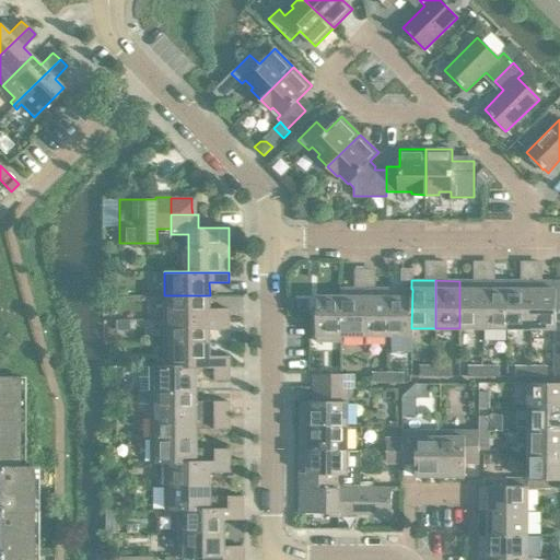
[(483,328),(483,281),(459,281),(459,328),(483,328)]
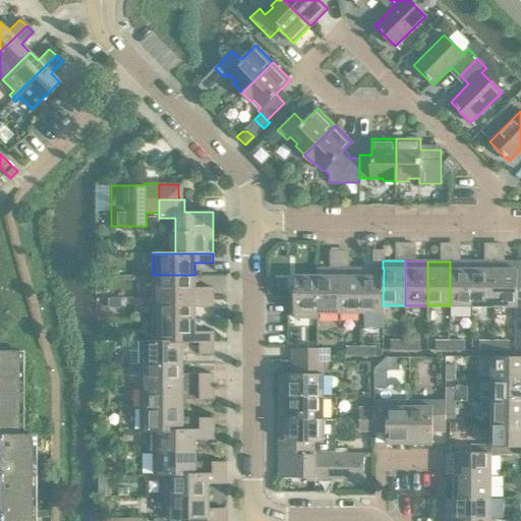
[(472,305),(472,262),(450,262),(450,305),(472,305)]
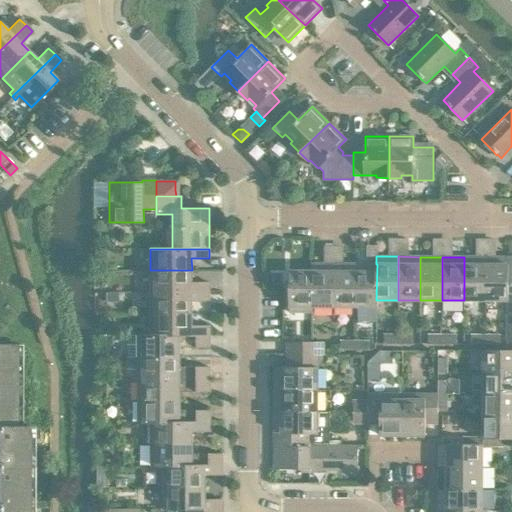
[(485,300),(486,257),(464,257),(464,300),(485,300)]
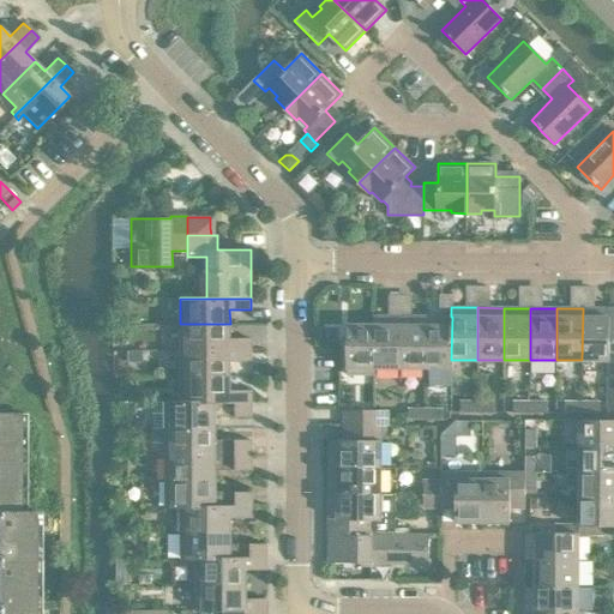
[(608,360),(608,350),(608,308),(583,308),(582,360),(608,360)]
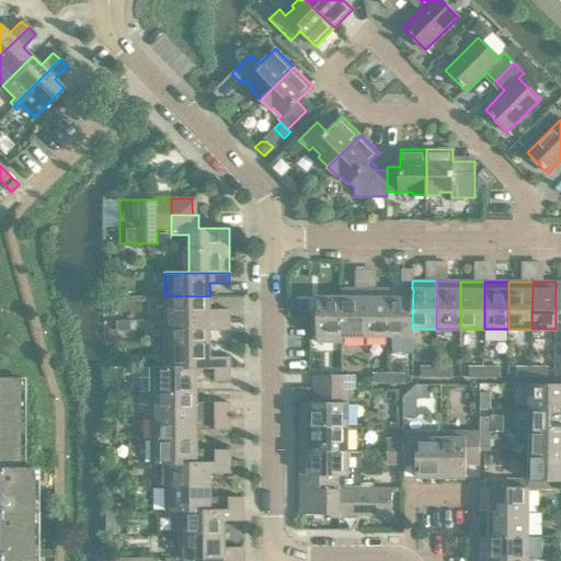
[(343,336),(365,336),(366,288),(341,288),(341,297),(342,297),(342,342),(343,342),(343,336)]
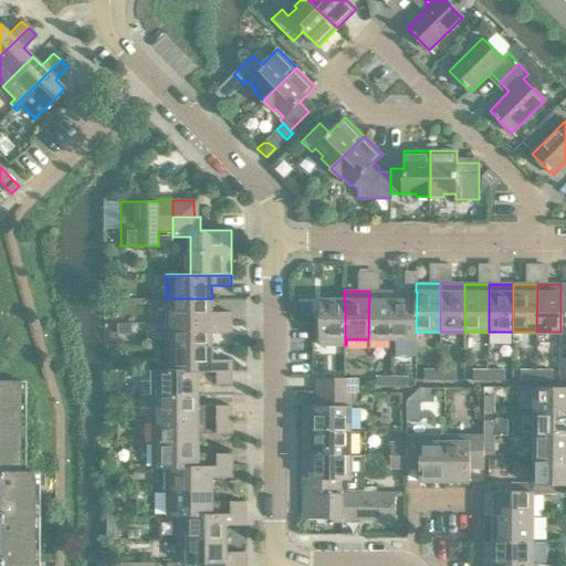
[(392,339),(392,292),(369,291),(368,339),(392,339)]
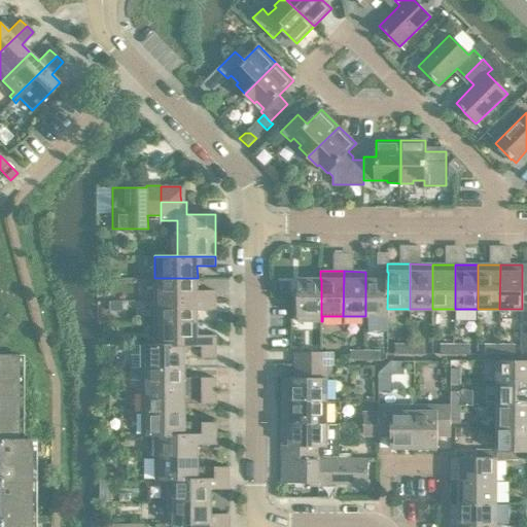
[(387,309),(388,272),(387,272),(365,272),(365,316),(388,316),(388,309),(387,309)]
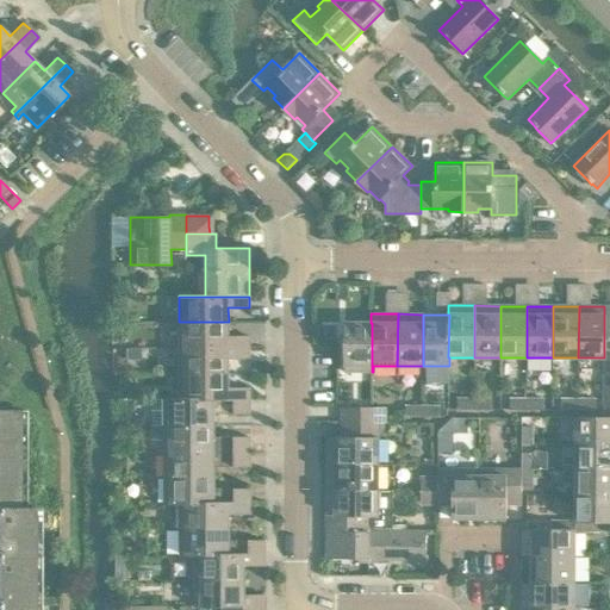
[(179,322),(179,348),(249,348),(249,336),(229,337),(229,322),(179,322)]
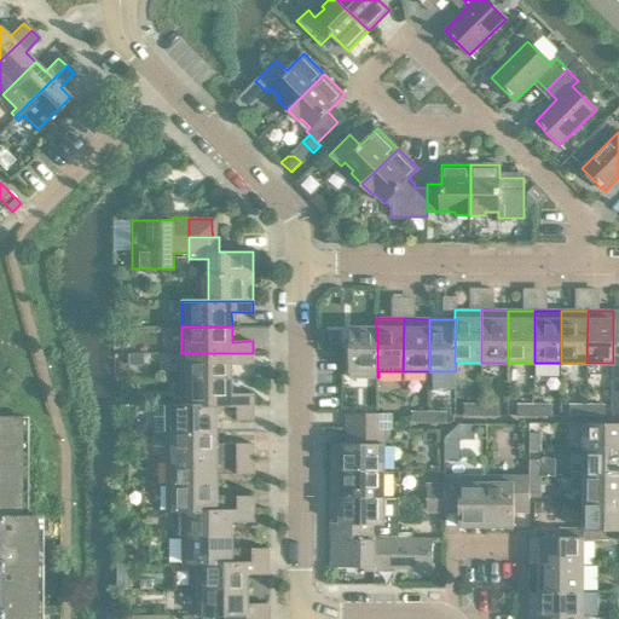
[(377,377),(377,328),(376,328),(350,328),(350,377),(377,377)]
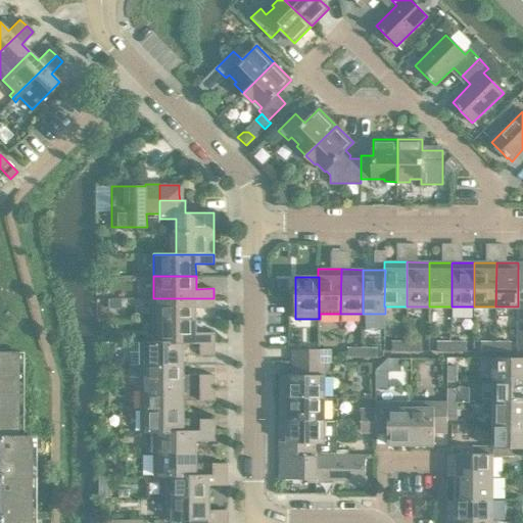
[(153,298),(153,321),(196,320),(196,307),(214,307),(214,298),(153,298)]
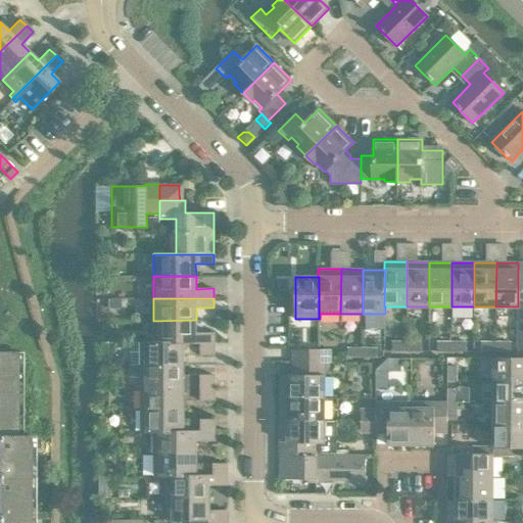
[(196,333),(196,320),(153,321),(154,341),(141,341),(141,342),(214,342),(214,333),(196,333)]
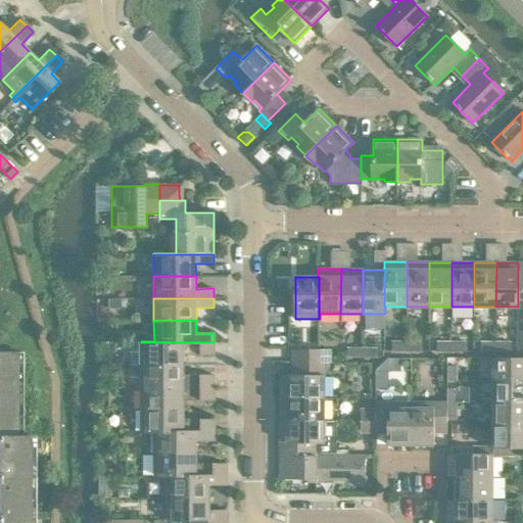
[(392,350),(407,351),(407,340),(392,340),(392,350)]
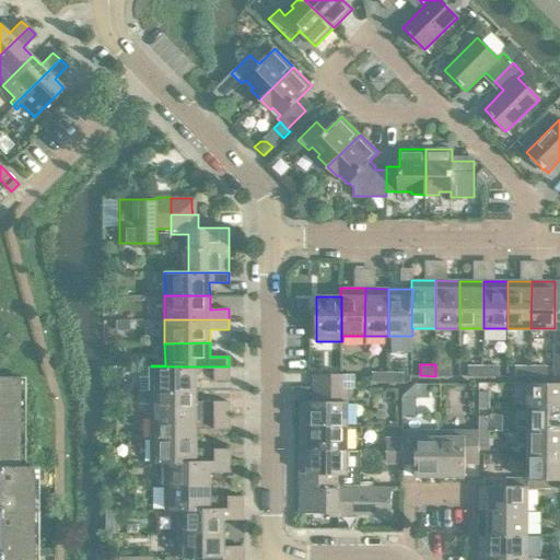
[(435,376),(452,376),(452,364),(435,364),(435,376)]
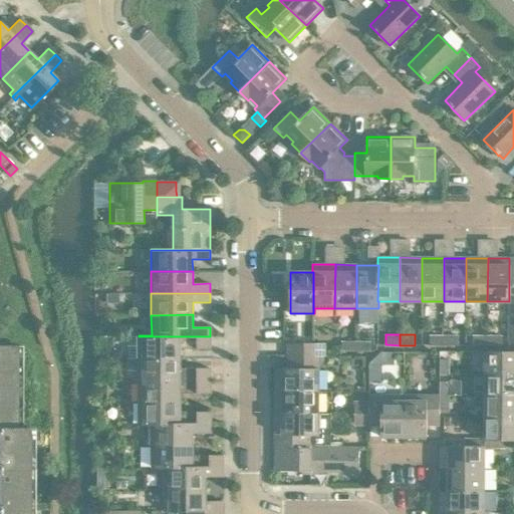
[(430,345),(444,345),(444,335),(430,335),(430,345)]
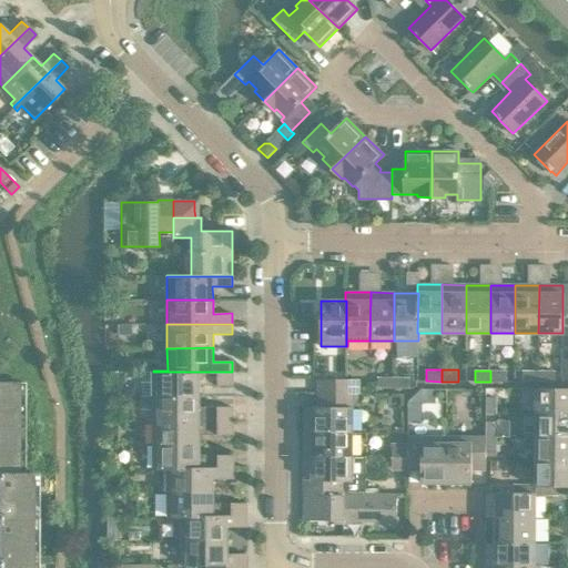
[(490,382),(508,382),(508,371),(490,371),(490,382)]
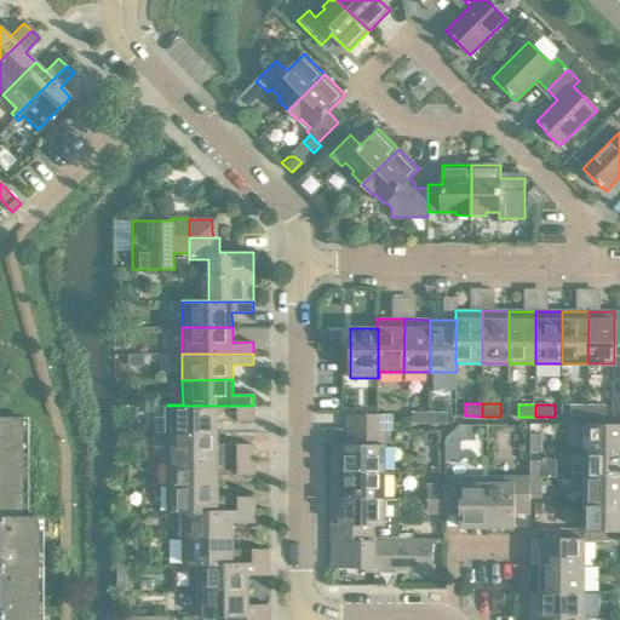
[(570,417),(587,417),(587,405),(570,405),(570,417)]
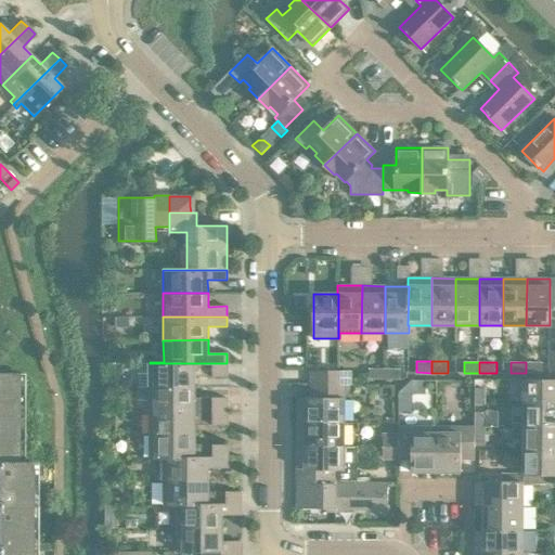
[(526,362),(526,373),(543,373),(542,363),(526,362)]
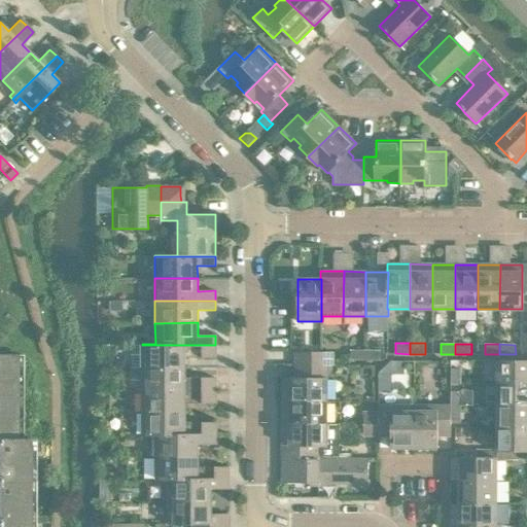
[(142,345),(142,367),(184,367),(184,358),(215,357),(215,345),(142,345)]
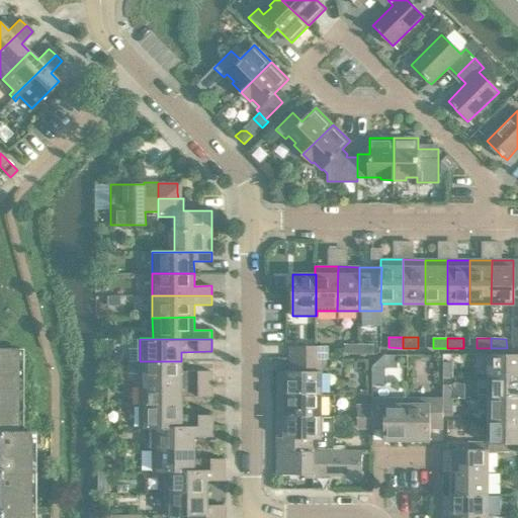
[(344,354),(358,354),(359,344),(344,344),(344,354)]
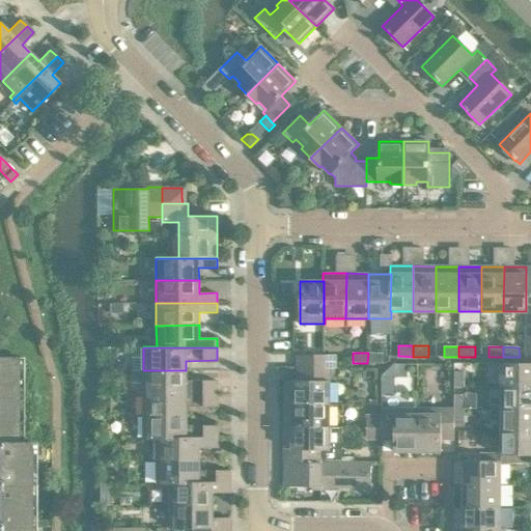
[(367,363),(384,364),(384,353),(368,353),(367,363)]
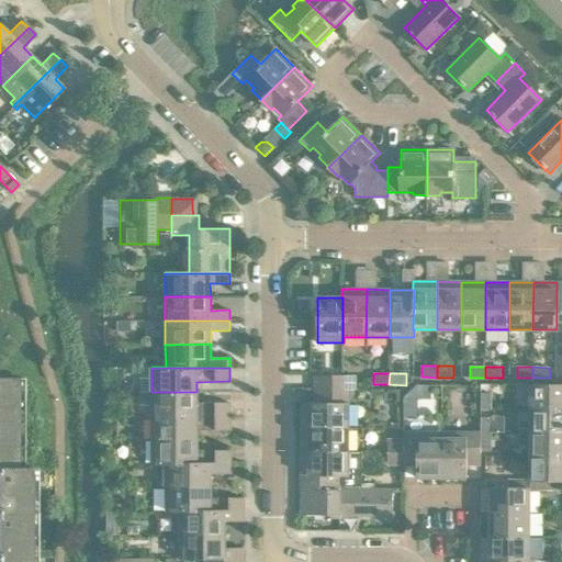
[(341,375),(317,375),(315,375),(315,390),(341,390),(341,375)]
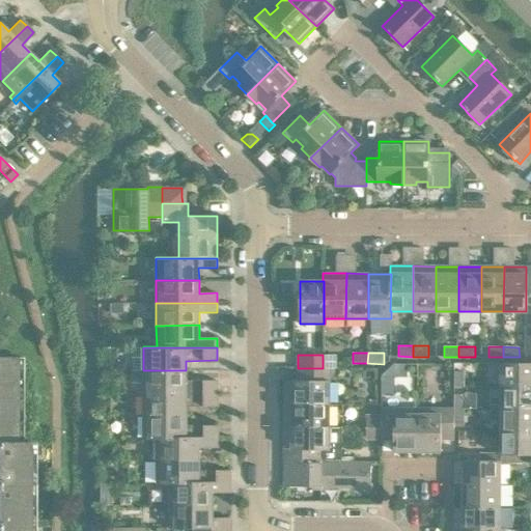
[(330,368),(337,368),(337,355),(323,355),(323,368),(330,368)]
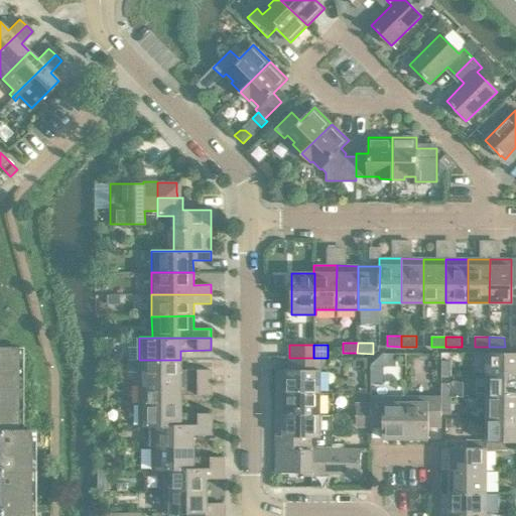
[(0,515),(27,515),(28,429),(16,429),(16,347),(0,347),(0,515)]
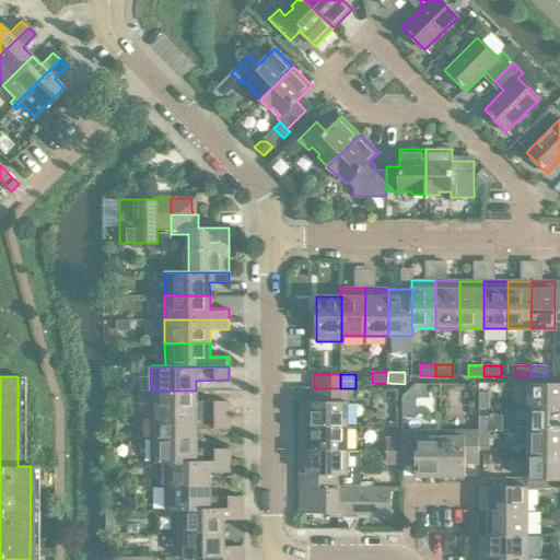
[(528,408),(559,408),(559,383),(528,383),(528,408)]
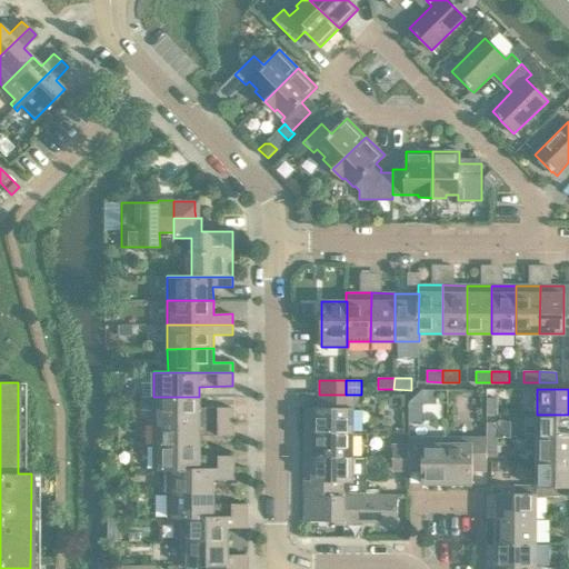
[(305,433),(353,433),(353,395),(346,395),(319,395),(319,408),(305,408),(305,433)]
